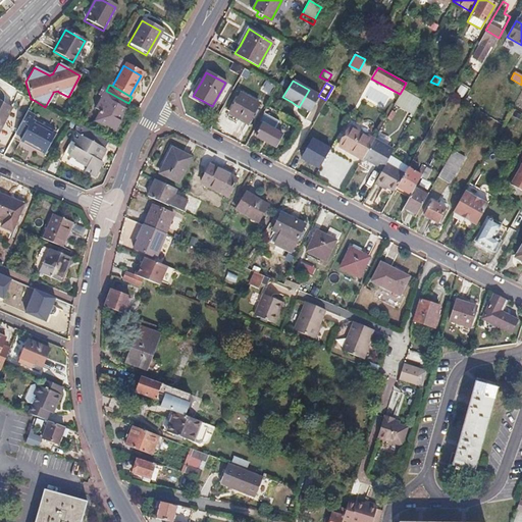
[(97,96),(90,108),(94,110),(89,119),(100,126),(101,125),(106,127),(111,119),(114,121),(121,109),(119,109),(124,101),(106,91),(98,87),(94,94),(97,96)]
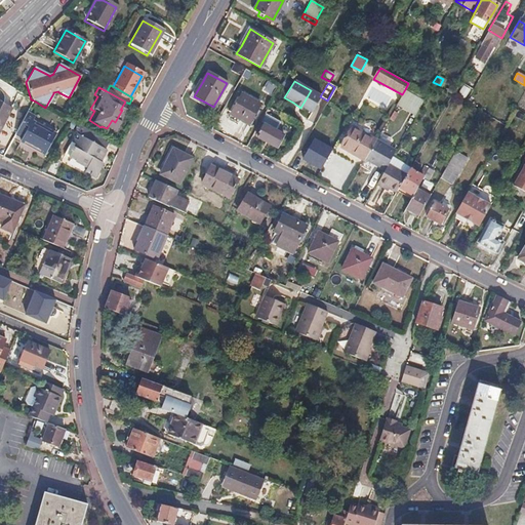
[(405,89),(402,94),(397,105),(414,115),(423,99),(405,89)]
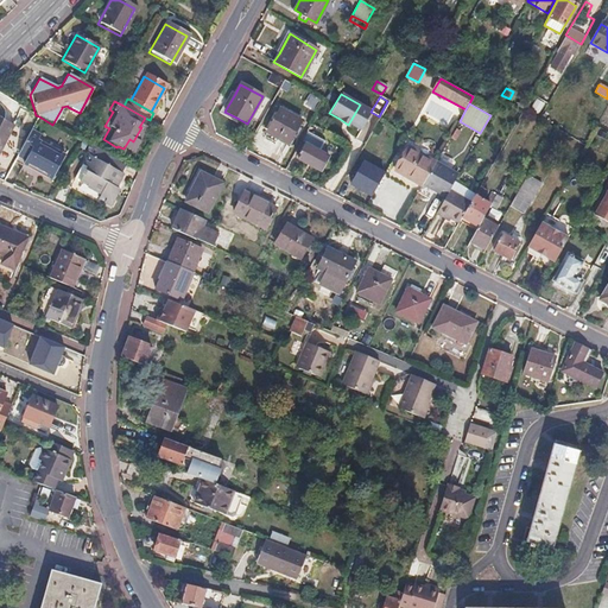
[(371,112),(360,105),(348,125),(359,131),(371,112)]
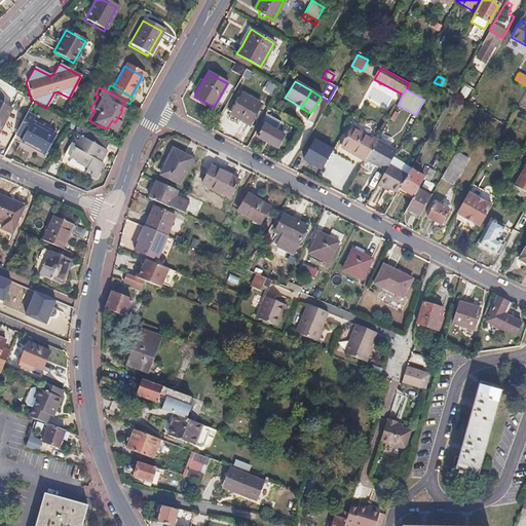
[(261,104),(241,94),(231,112),(241,117),(239,119),(250,124),(261,104)]
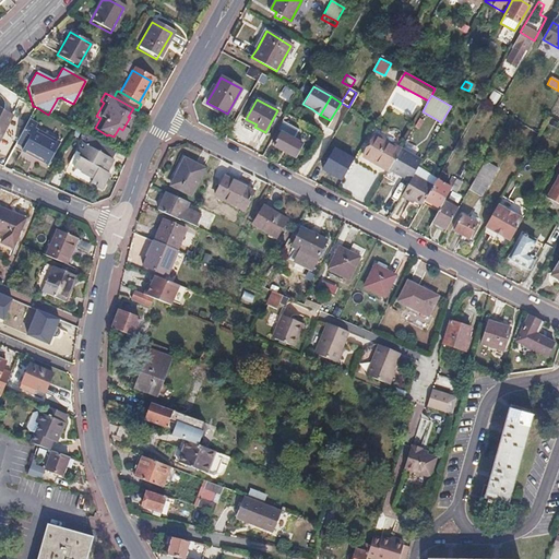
[(0,137),(13,114),(0,106),(0,137)]
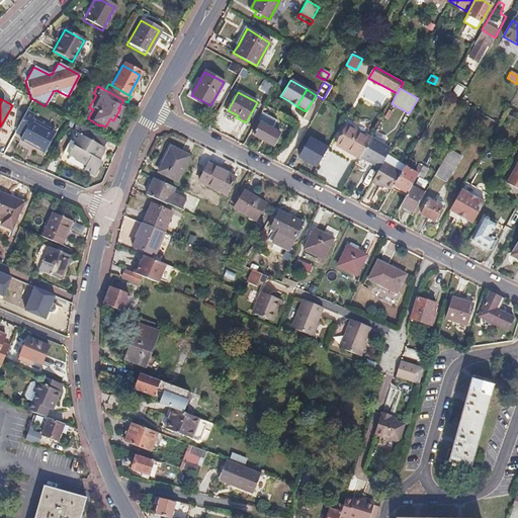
[(33,114),(26,110),(13,135),(45,152),(55,132),(31,118),(33,114)]
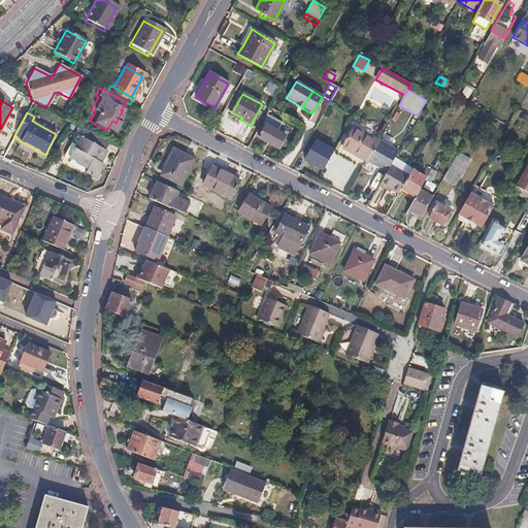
[(271,117),(265,113),(253,134),(277,149),(285,136),(266,125),(271,117)]
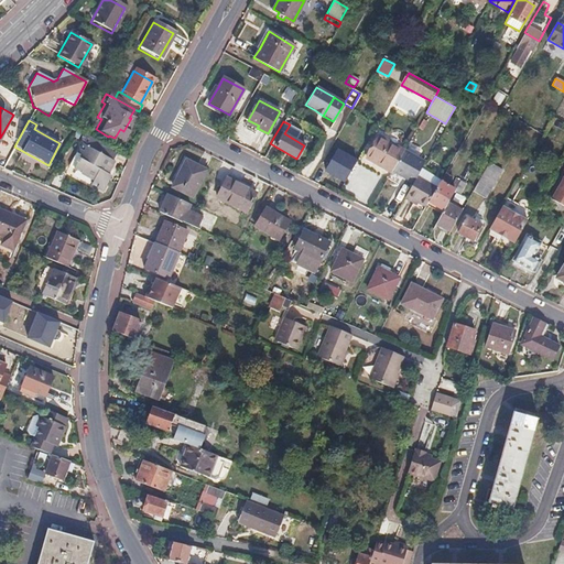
[(123,131),(120,129),(115,138),(121,142),(127,133),(123,131)]
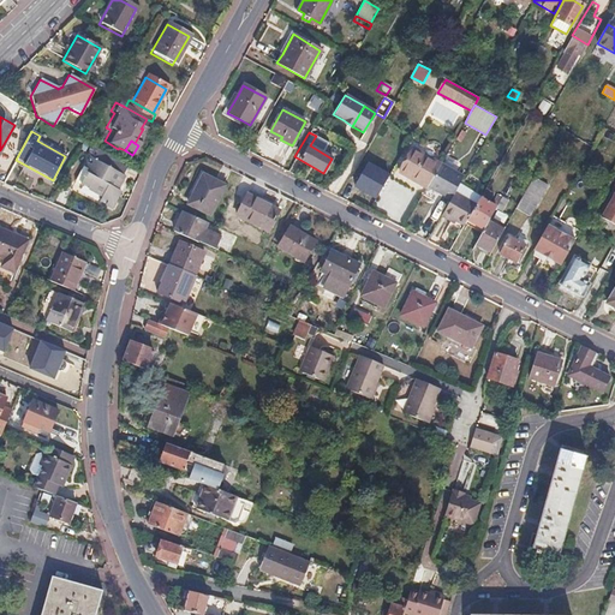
[(81,173),(81,174),(79,178),(79,179),(76,186),(97,198),(95,201),(107,207),(117,191),(114,189),(121,175),(119,175),(124,166),(91,148),(87,156),(89,157),(81,173)]
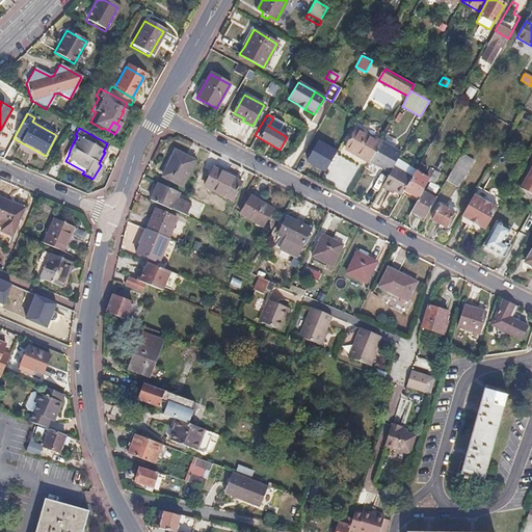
[(380,143),(357,130),(346,150),(369,163),(370,161),(380,143)]
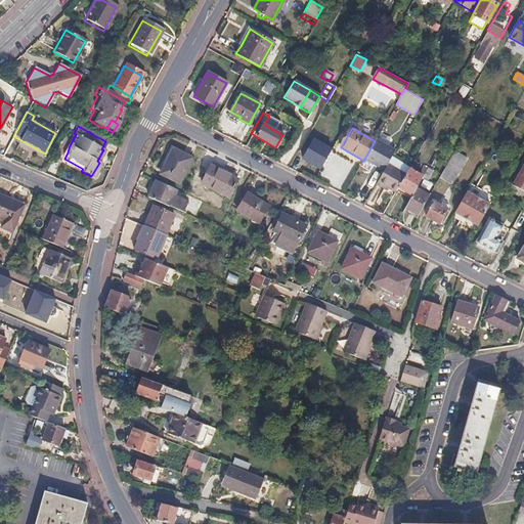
[(308,164),(319,170),(331,149),(311,138),(301,158),(309,163),(308,164)]
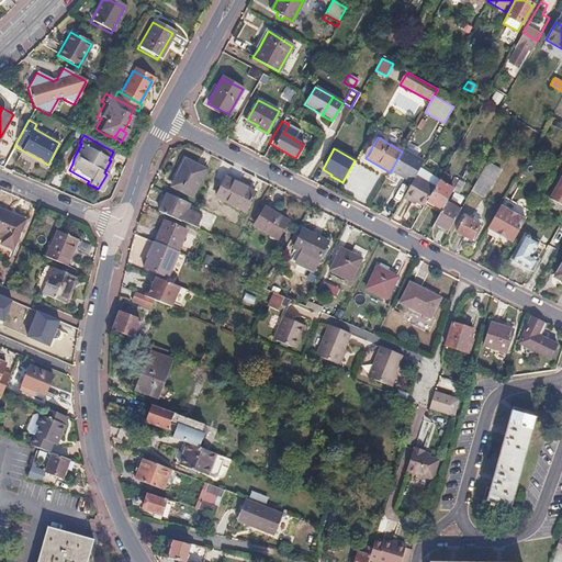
[(403,149),(402,152),(391,170),(400,175),(403,177),(415,156),(403,149)]
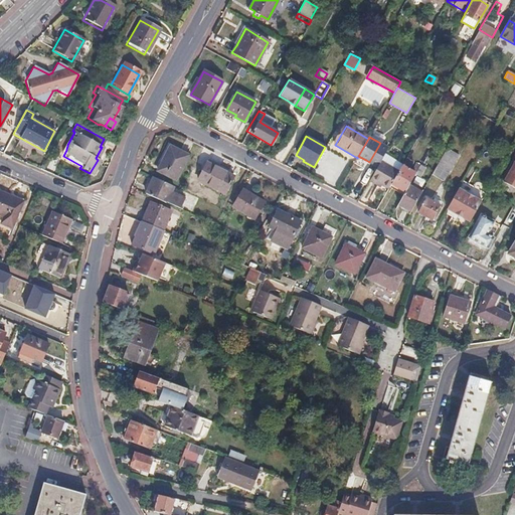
[(179,147),(167,142),(155,164),(160,166),(170,146),(178,150),(179,147)]
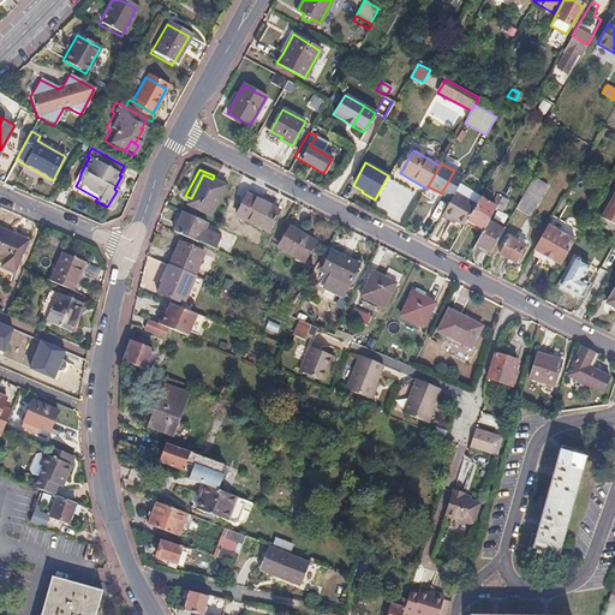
[(463,175),(454,171),(441,193),(449,198),(453,192),(463,175)]
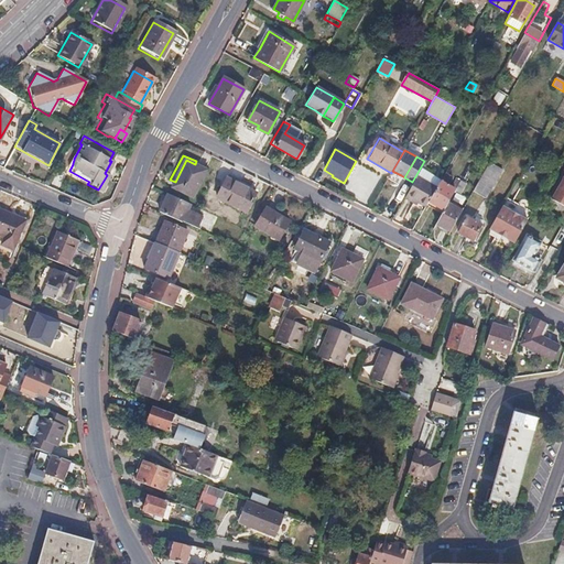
[(195,164),(186,160),(175,182),(173,186),(192,196),(205,170),(195,164)]
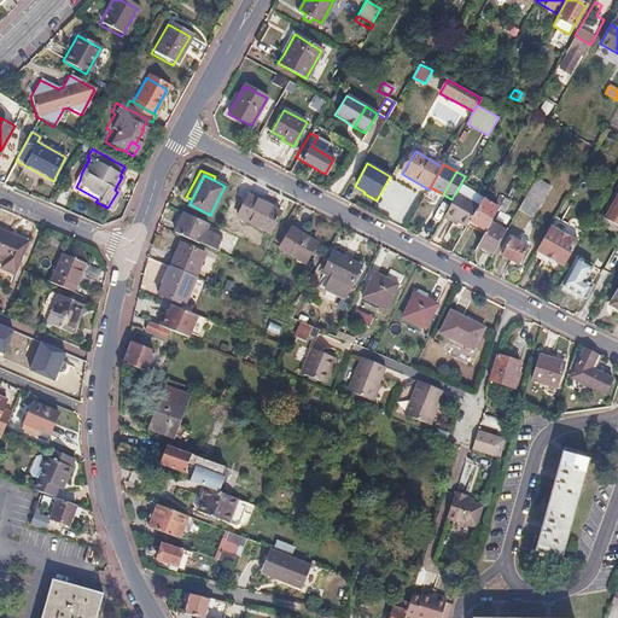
[(551,185),(536,178),(518,209),(531,217),(551,185)]
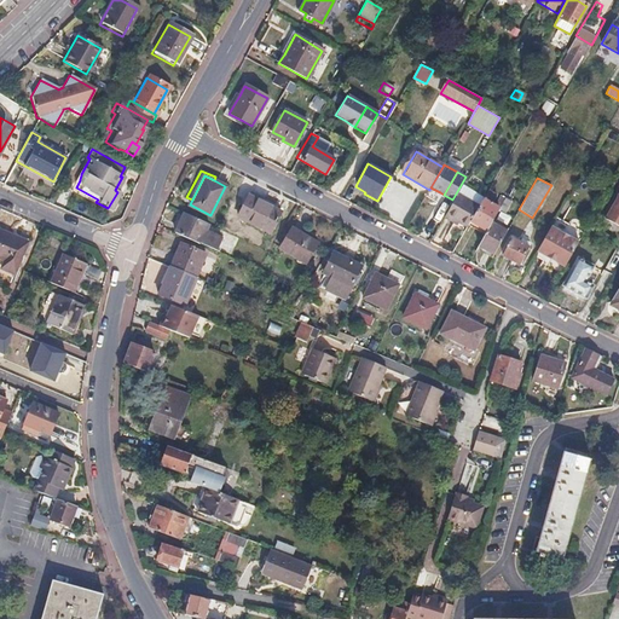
[(250,190),(248,195),(272,207),(275,202),(250,190)]
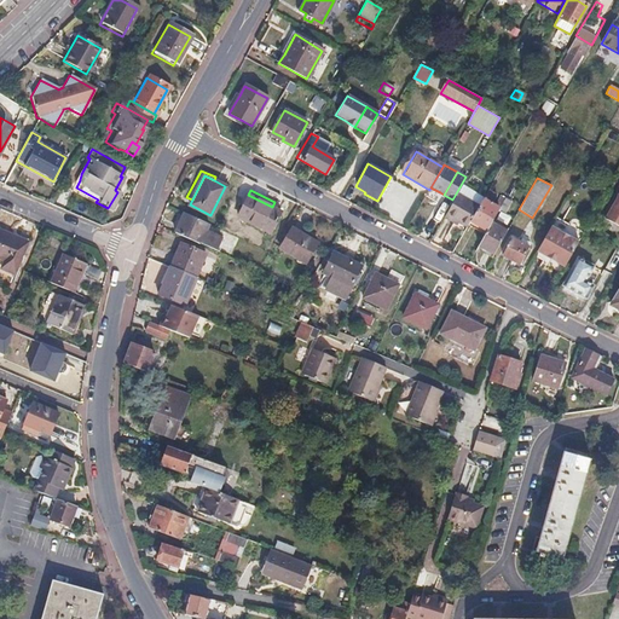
[(618,190),(606,218),(618,224),(618,190)]
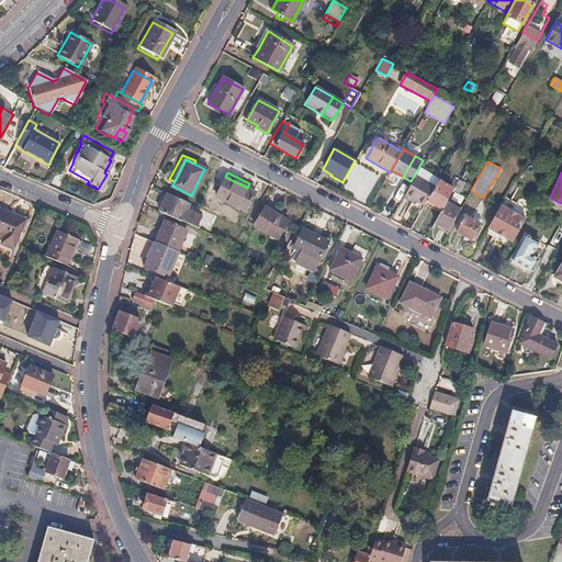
[(414,176),(411,181),(402,198),(411,203),(412,200),(424,206),(428,199),(434,188),(414,176)]
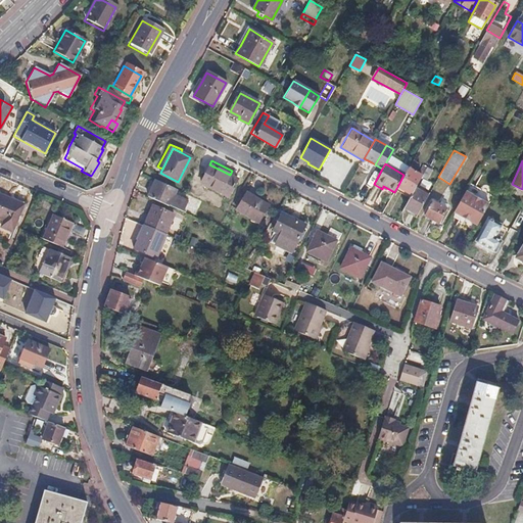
[(230,175),(209,164),(200,183),(228,196),(237,178),(230,175)]
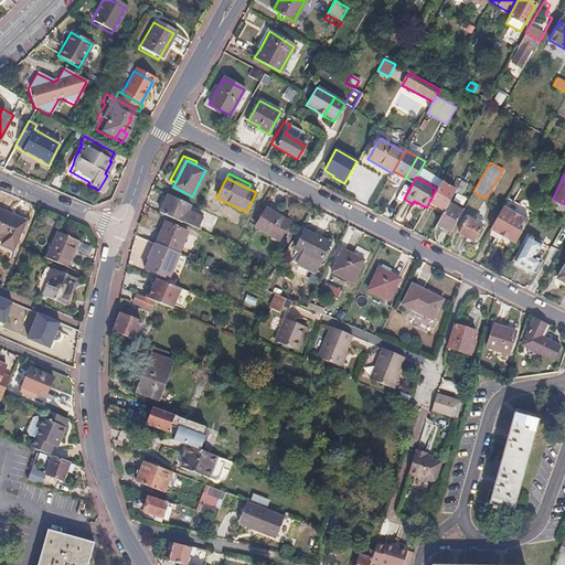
[(441,180),(436,189),(430,200),(446,209),(448,203),(449,201),(457,188),(441,180)]
